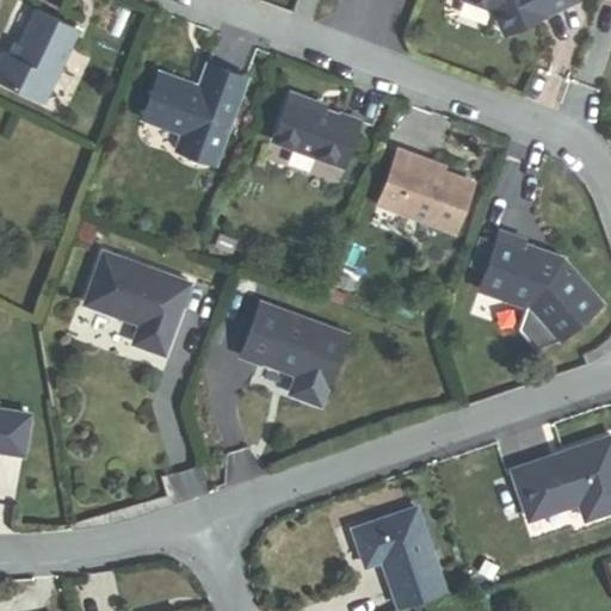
[(579,0),(578,0),(468,0),(493,10),(504,34),(579,0)]
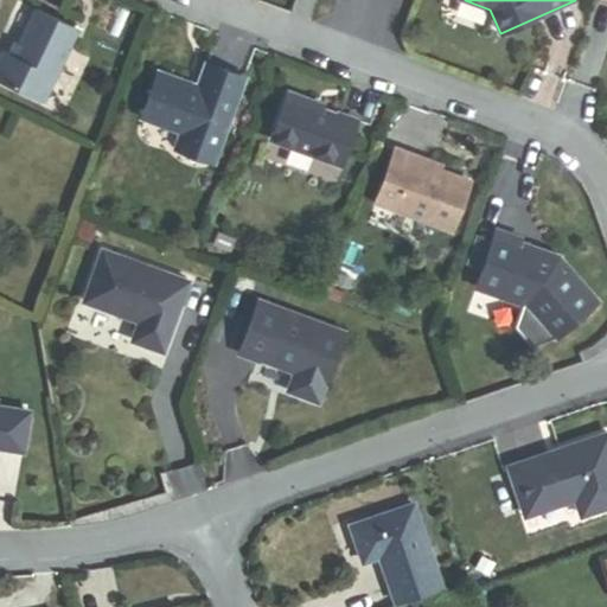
[(0,57),(0,82),(44,103),(77,32),(36,12),(18,50),(23,51),(18,61),(8,57),(2,53),(0,57)]
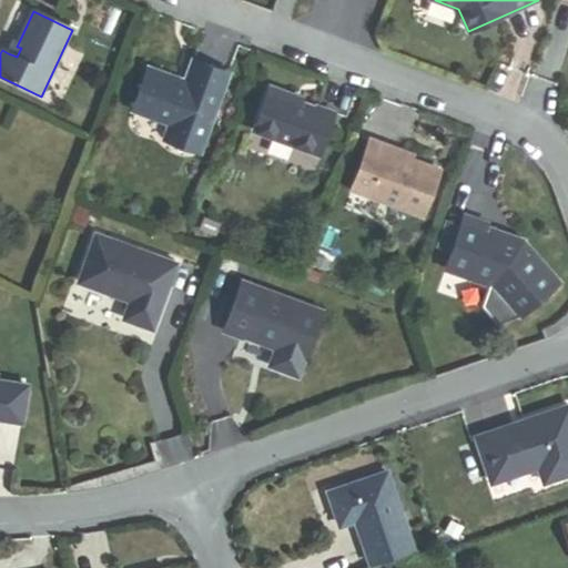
[(8,53),(17,57),(21,48),(17,47),(12,44),(8,53)]
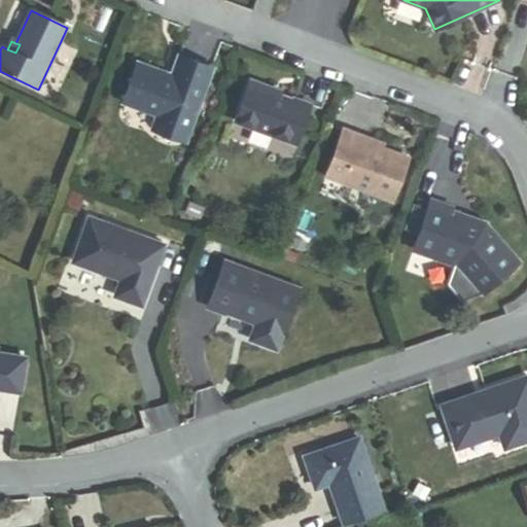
[(184,141),(212,67),(178,55),(170,79),(164,77),(162,72),(137,62),(121,102),(156,114),(151,129),(184,141)]
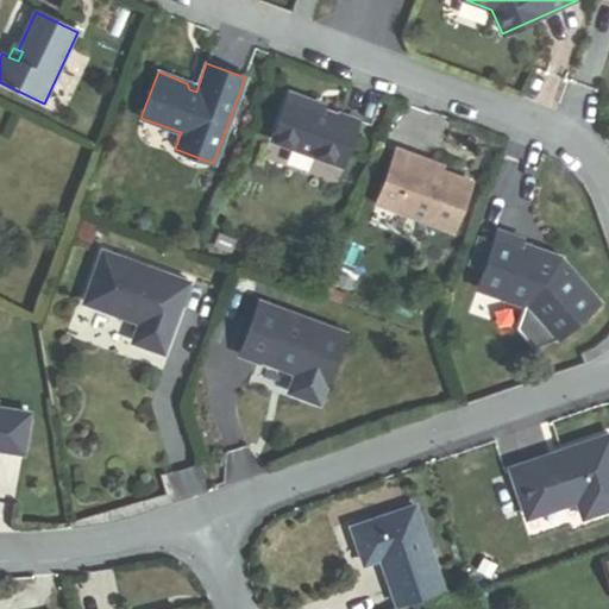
[(358,120),(339,113),(338,115),(322,110),(324,106),(289,93),(271,140),(341,165),(358,120)]
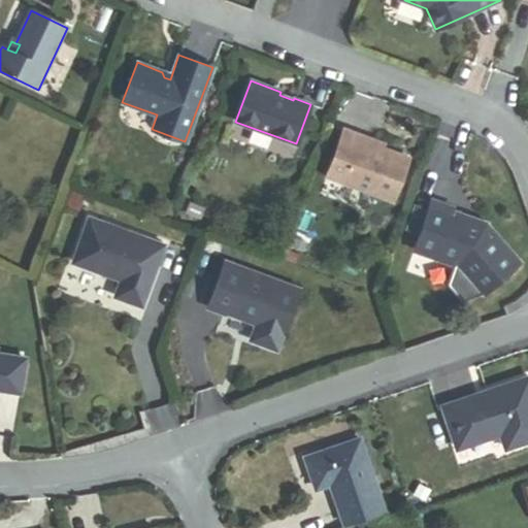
[(392,200),(408,158),(358,138),(359,135),(343,129),(326,175),(392,200)]
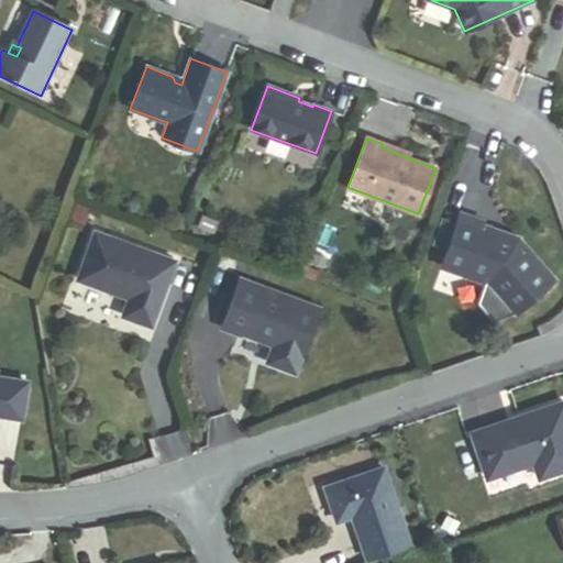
[(554,279),(518,238),(515,239),(507,236),(508,234),(481,224),(483,221),(459,213),(440,266),(486,283),(514,313),(554,279)]
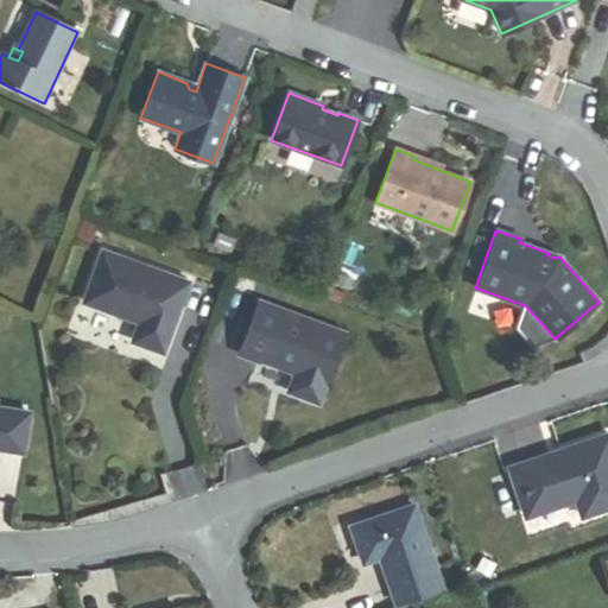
[(163,352),(188,282),(102,251),(84,302),(139,322),(133,341),(163,352)]
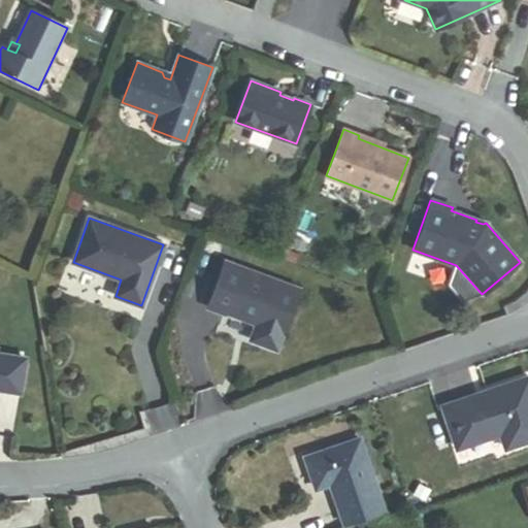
[(306,243),(295,238),(292,246),(303,252),(306,243)]
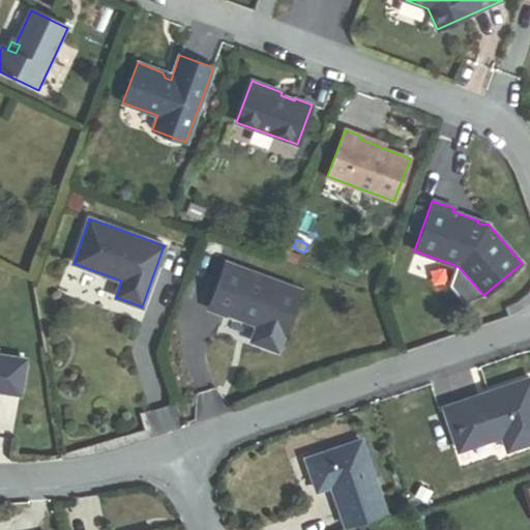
[(300,289),(226,261),(208,308),(225,315),(225,313),(257,324),(251,341),(277,350),(300,289)]
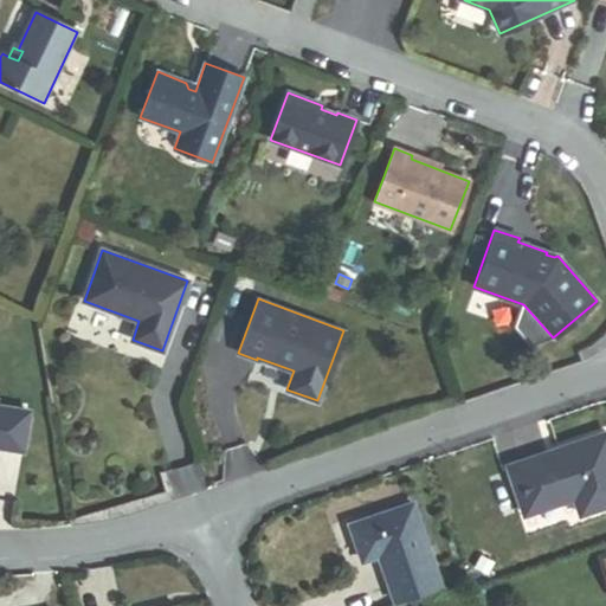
[(0,446),(23,450),(28,410),(0,405),(0,446)]
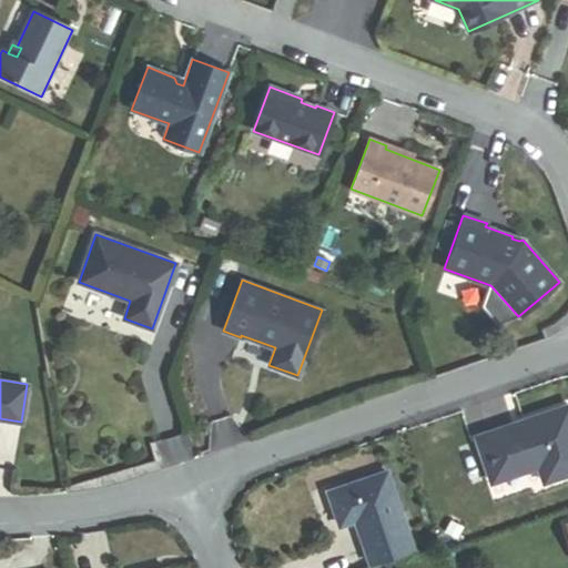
[(567,473),(567,404),(475,436),(492,483),(538,467),(544,482),(567,473)]
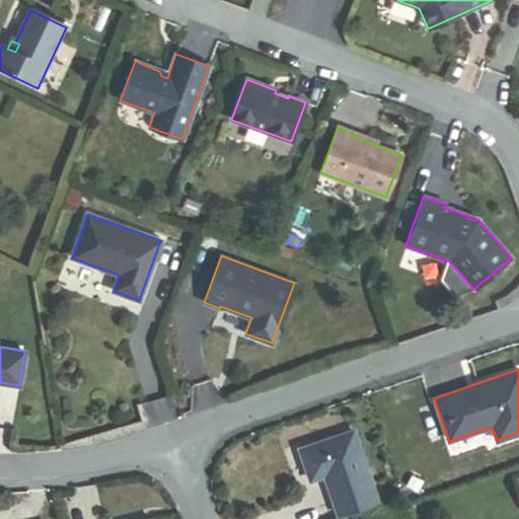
[(378,505),(354,434),(300,452),(311,483),(325,477),(340,518),(378,505)]
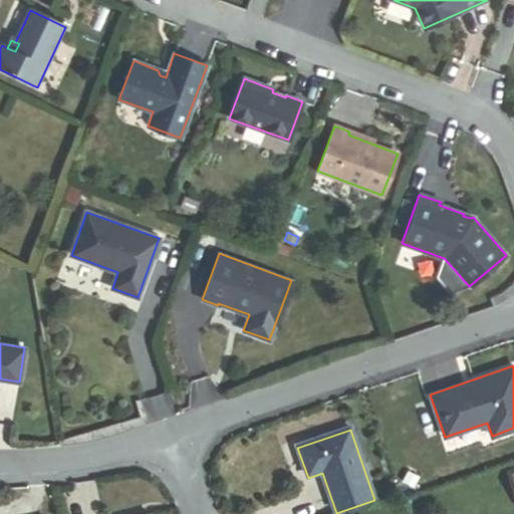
[(258,500),(255,491),(241,496),(244,504),(258,500)]
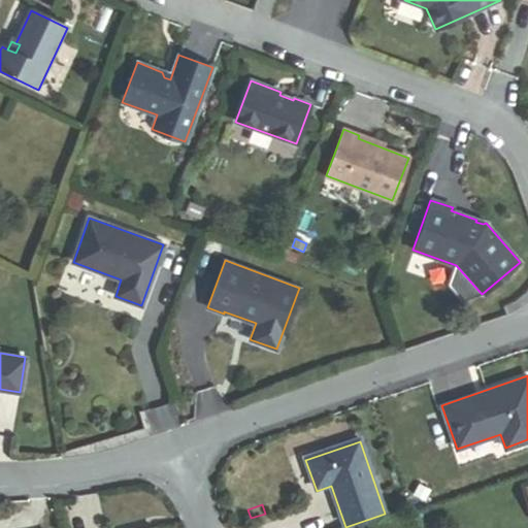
All buildings are outlined.
